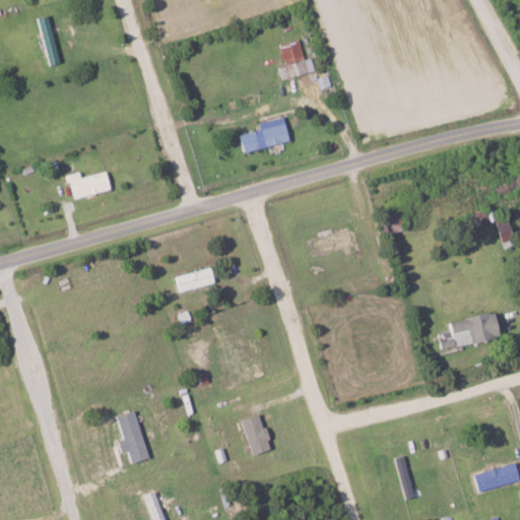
[(58,63),(46,14),(34,17),(47,66),(58,63)]
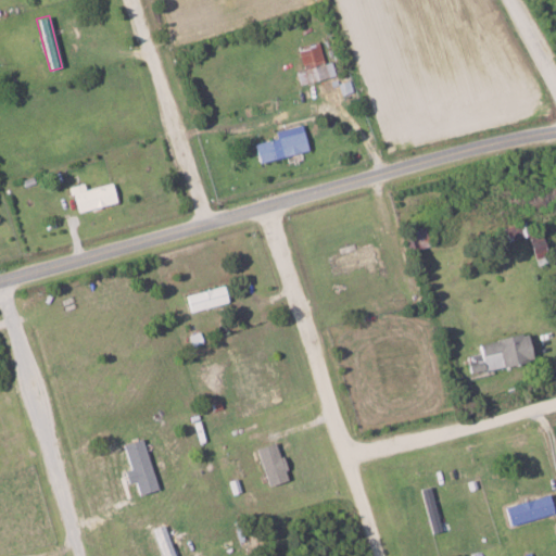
[(295,46),(302,68),(295,71),(299,85),(335,76),(331,61),(324,63),(317,40),(295,46)]
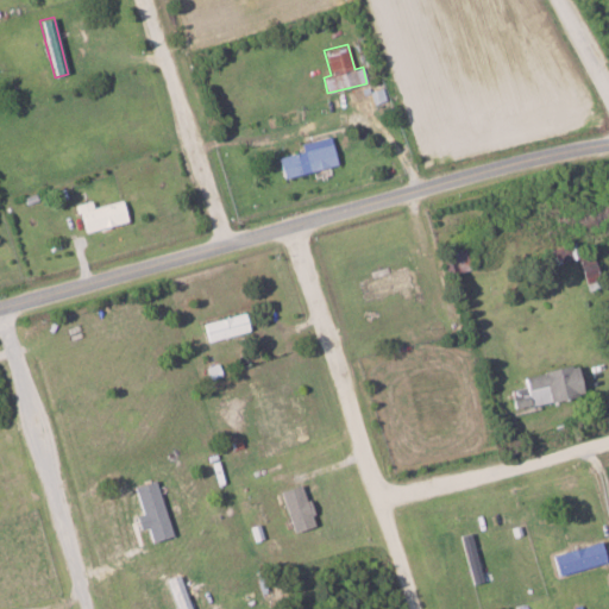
[(281,179),(337,164),(330,136),(300,144),(301,151),(276,157),(281,179)]
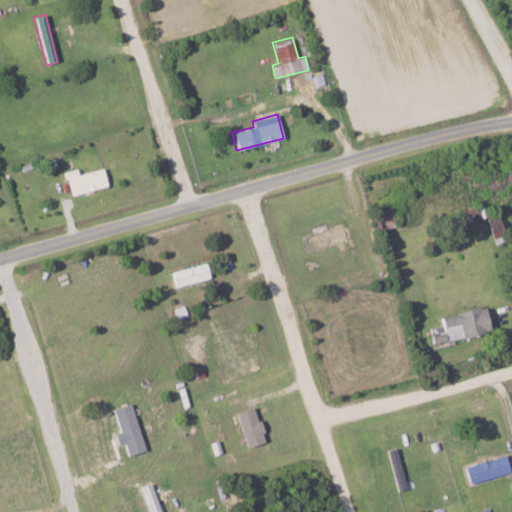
[(76,174),(75,169),(62,172),(68,195),(106,187),(102,168),(76,174)]
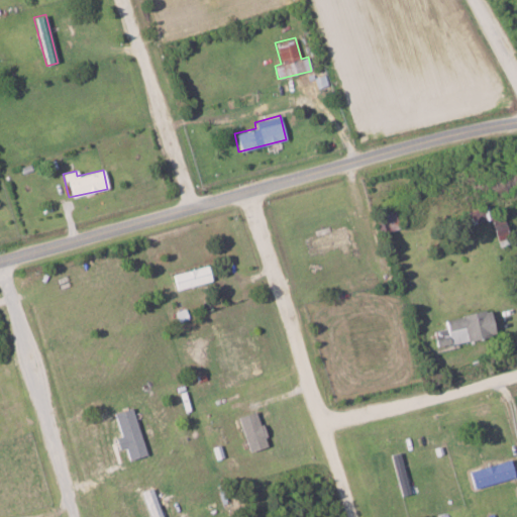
[(381,234),(399,227),(393,210),(375,217),(381,234)]
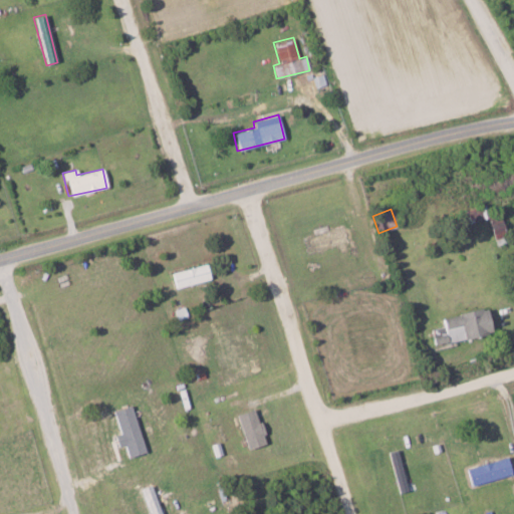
[(488,224),(494,245),(506,242),(501,221),(488,224)]
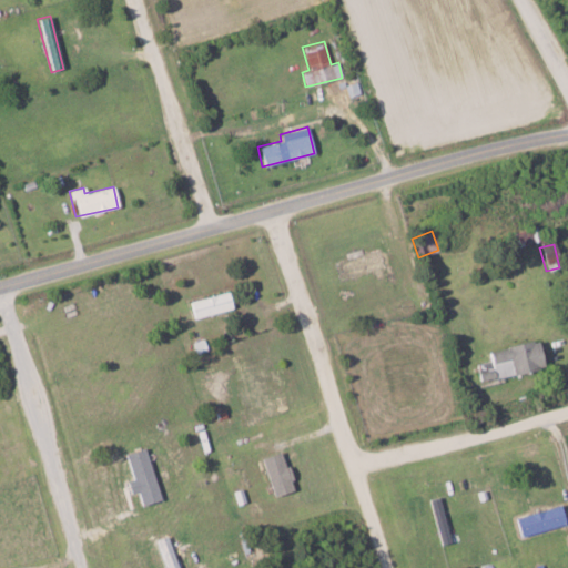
[(336,281),(383,267),(378,249),(331,261),(336,281)]
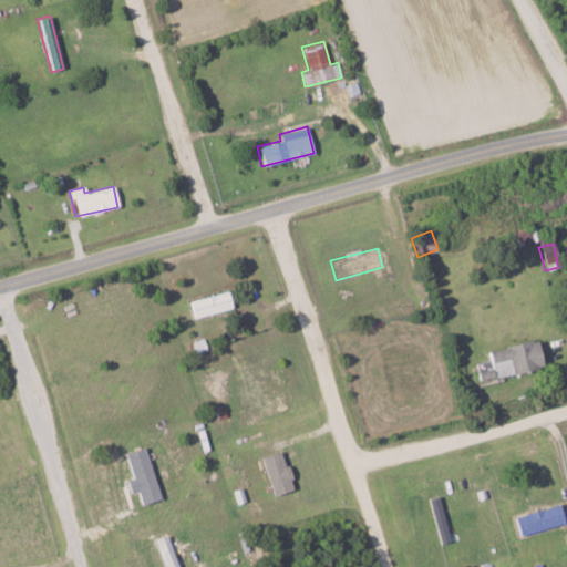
[(186,301),(192,319),(232,308),(227,290),(186,301)]
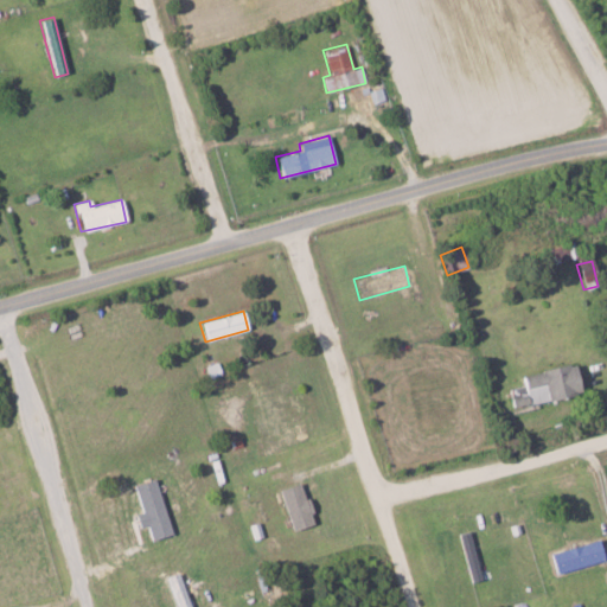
[(573,365),(518,374),(521,388),(508,390),(510,407),(577,396),(573,365)]
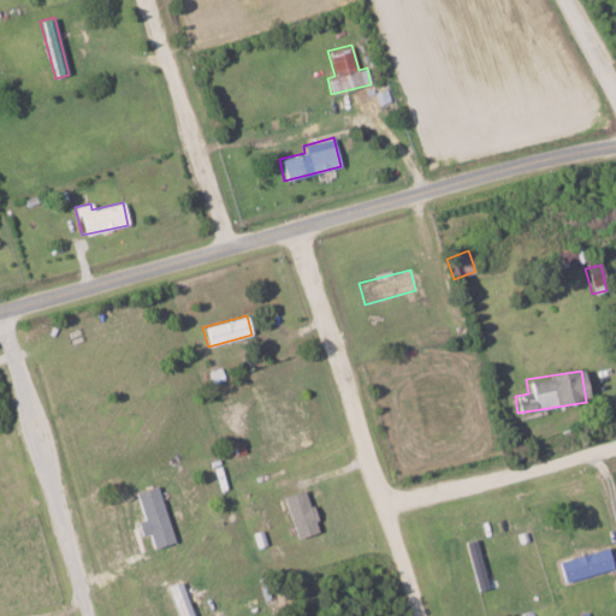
[(141,519),(135,521),(138,537),(147,533),(152,549),(173,542),(157,485),(134,492),(141,519)]
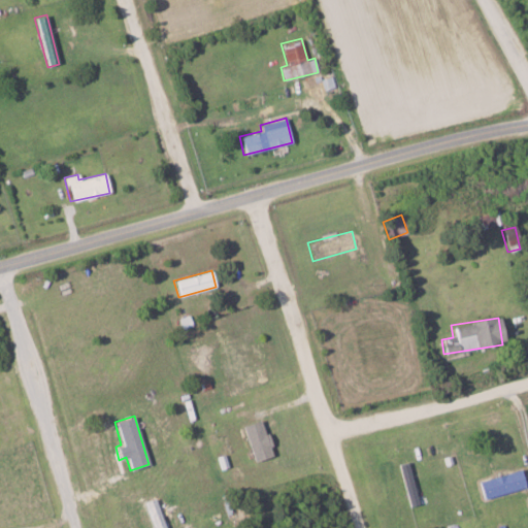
[(272,456),(261,420),(241,426),(253,462),(272,456)]
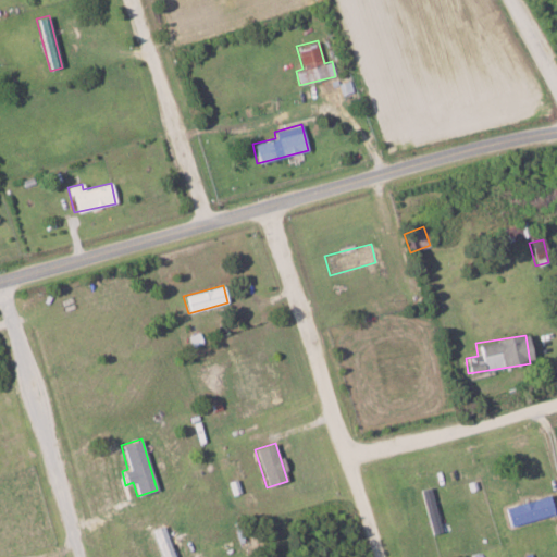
[(509,528),(554,514),(548,495),(503,508),(509,528)]
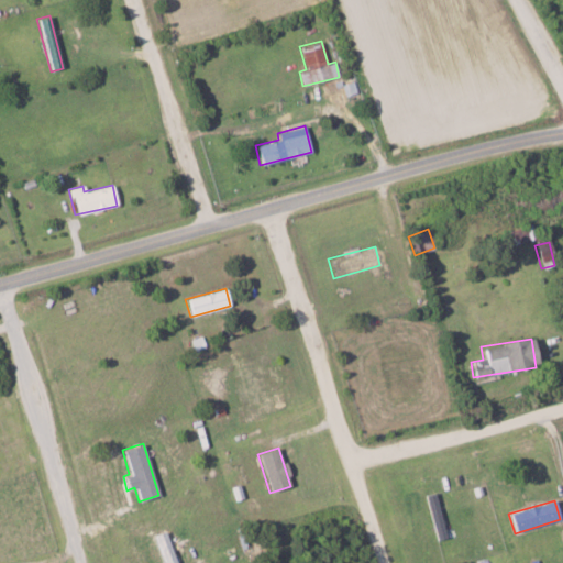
[(176,562),(165,531),(153,536),(162,562),(176,562)]
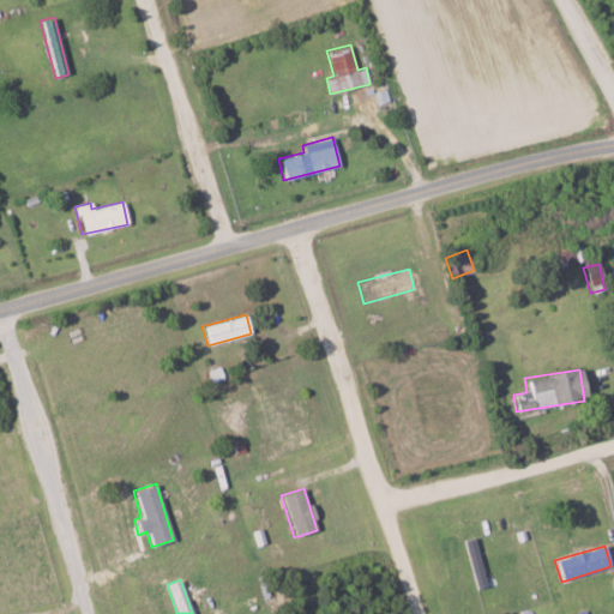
All buildings are outlined.
